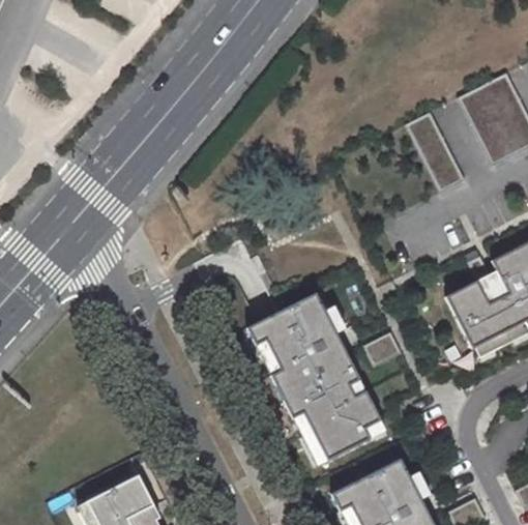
[(527,116),(504,69),(457,94),(491,159),(527,140),(527,116)]
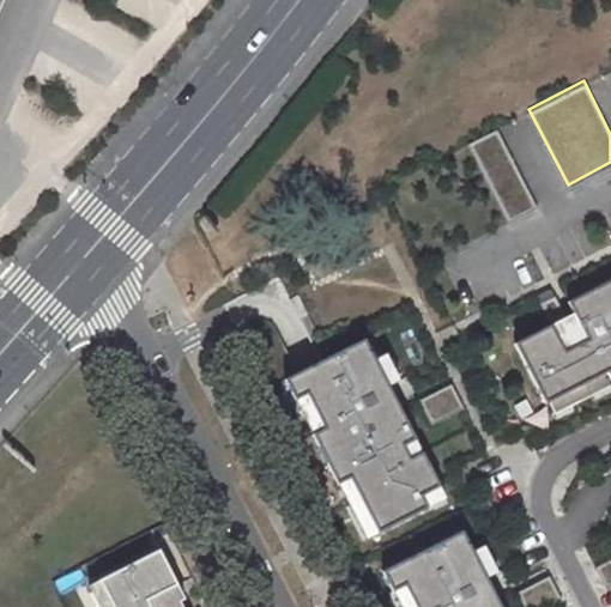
[(495,125),(467,139),(507,217),(534,202),(495,125)]
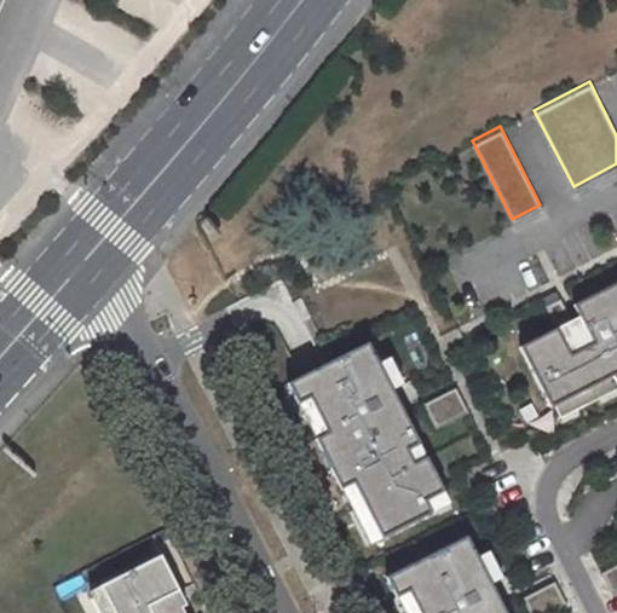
[(520,346),(552,405),(616,370),(616,291),(578,312),(593,340),(569,352),(557,327),(520,346)]
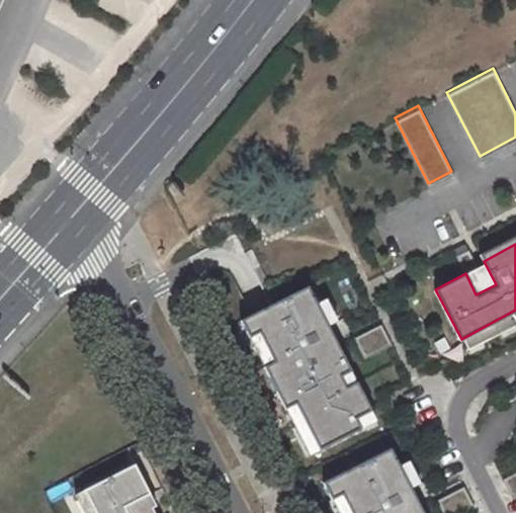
[(316,263),(306,247),(304,246),(284,257),(283,260),(293,276),(295,277),(315,266),(316,263)]
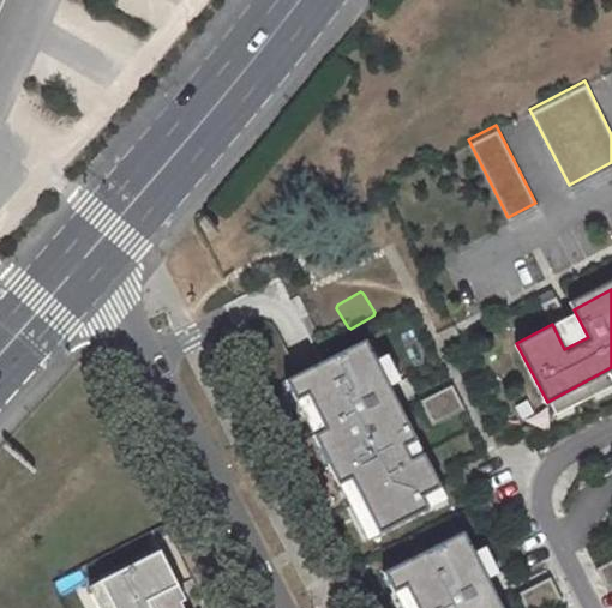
[(309,368),(286,379),(297,401),(309,395),(327,428),(315,434),(340,485),(352,479),(381,533),(437,504),(431,492),(443,486),(425,451),(413,457),(407,445),(419,439),(366,338),(309,368)]
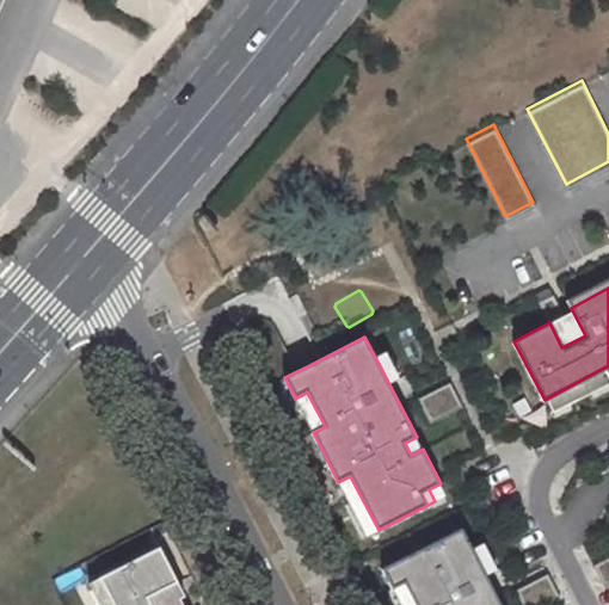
[(503,604),(462,528),(383,568),(394,588),(406,582),(417,604),(503,604)]
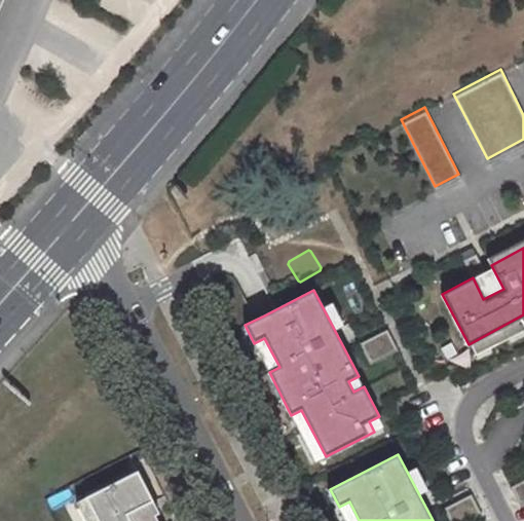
[(137,473),(85,499),(96,520),(129,520),(127,515),(152,503),(137,473)]
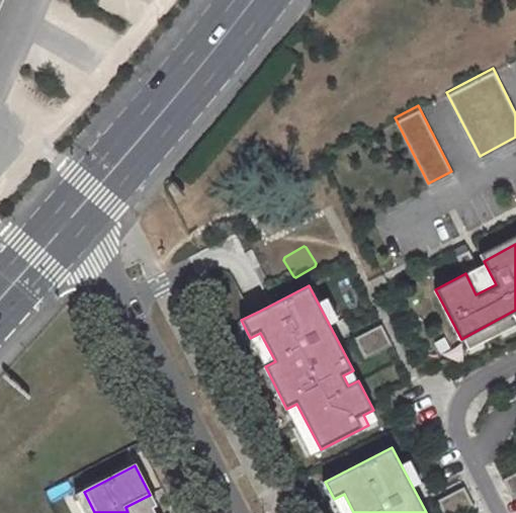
[(515,468),(503,476),(513,496),(515,494),(515,468)]
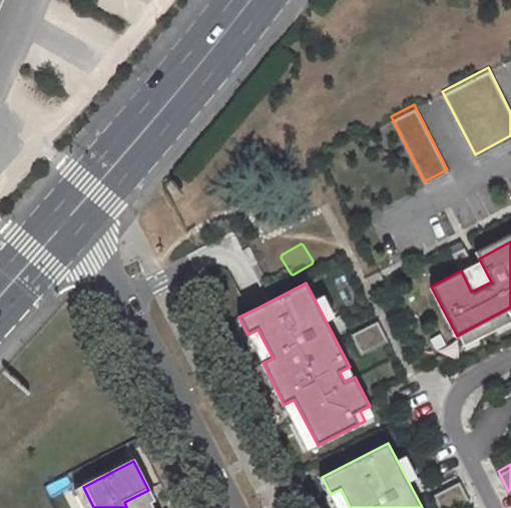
[(456,507),(471,501),(461,480),(434,495),(440,507),(456,507)]
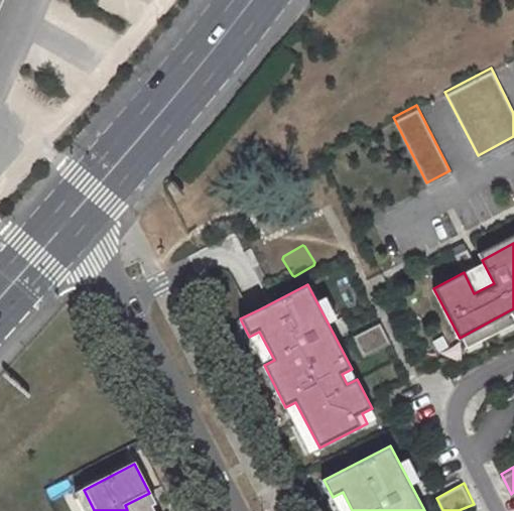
All buildings are outlined.
